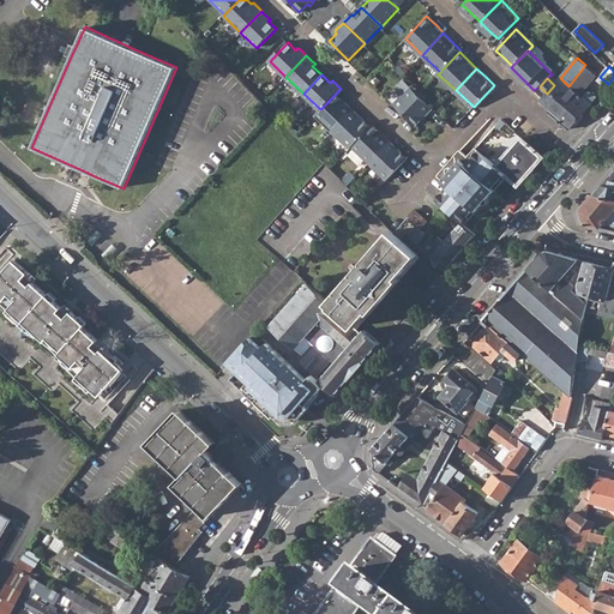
[(583,97),(569,86),(560,78),(554,85),(547,94),(542,98),(541,101),(551,110),(549,112),(569,128),(590,104),(583,97)]
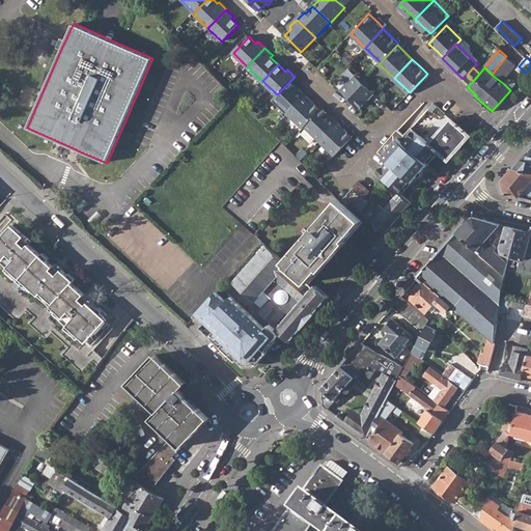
[(375,92),(363,81),(356,74),(351,68),(343,76),(342,78),(347,83),(341,89),(360,107),(375,92)]
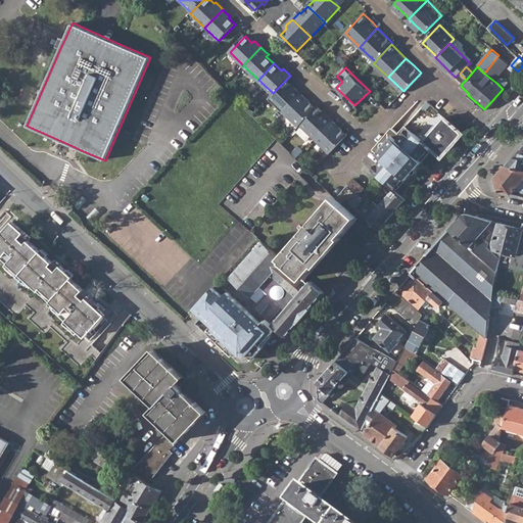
[(502,79),(496,83),(503,89),(508,83),(502,79)]
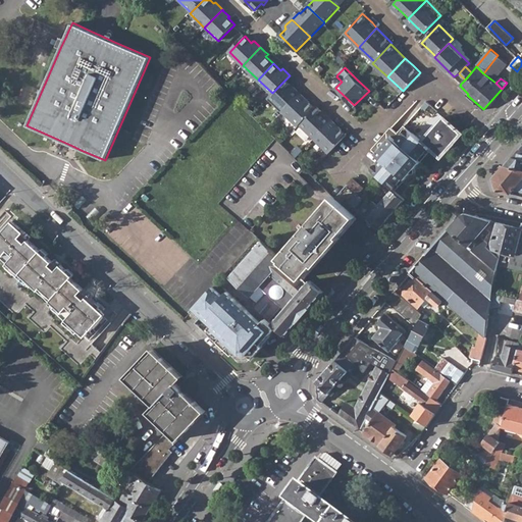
[(268,97),(282,111),(300,93),(292,85),(285,80),(272,93),(268,97)]
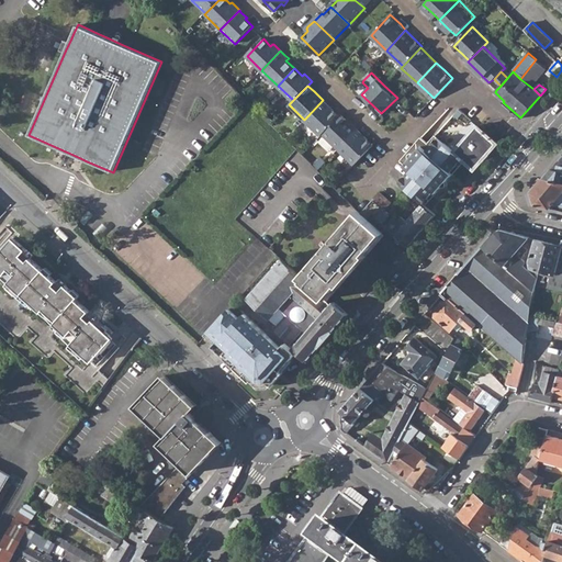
[(304,120),(319,135),(322,133),(339,115),(329,107),(323,100),(304,120)]
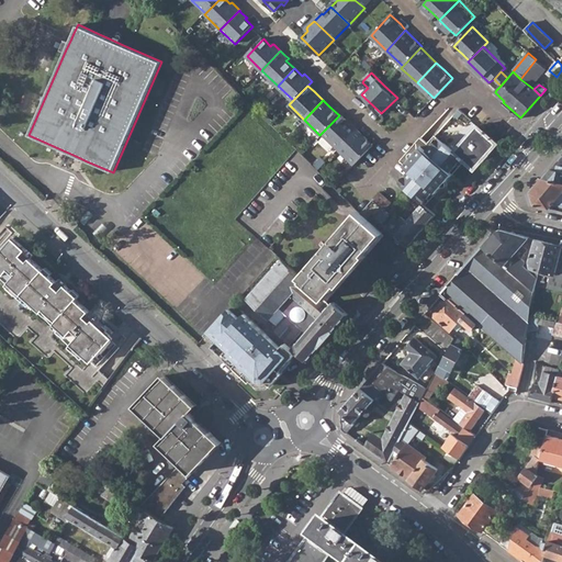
[(322,133),(338,148),(356,130),(348,121),(340,114),(339,115),(322,133)]
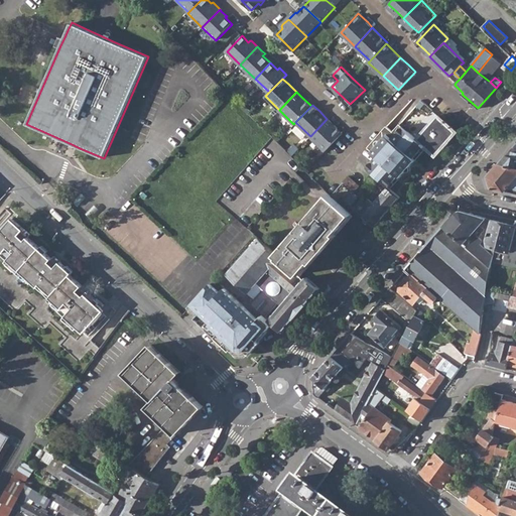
[(427,147),(436,155),(458,132),(438,116),(417,139),(427,147)]
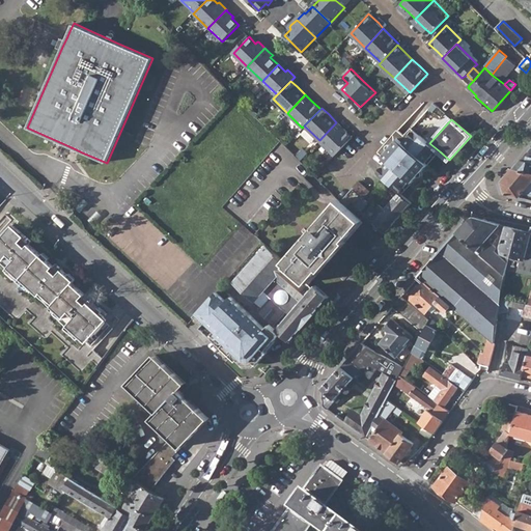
[(319,140),(334,156),(338,151),(352,137),(343,129),(336,122),(319,140)]
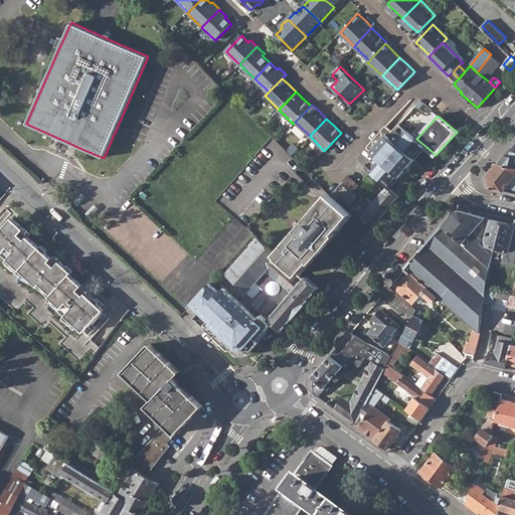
[(382,182),(388,187),(398,174),(401,176),(426,147),(416,139),(400,124),(393,133),(386,127),(367,148),(376,155),(365,167),(382,182)]
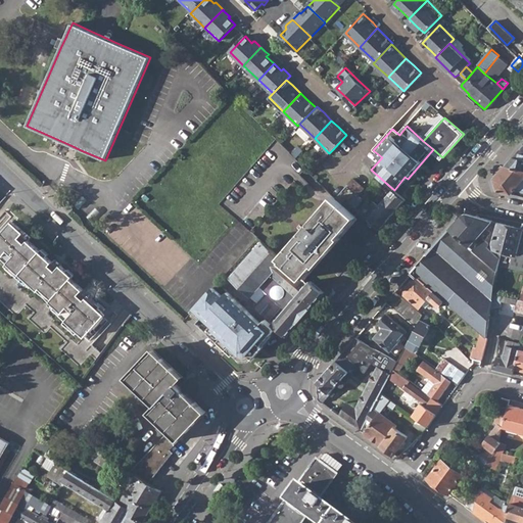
[(235,217),(252,232),(304,168),(295,158),(291,153),(276,138),(220,203),(235,217)]
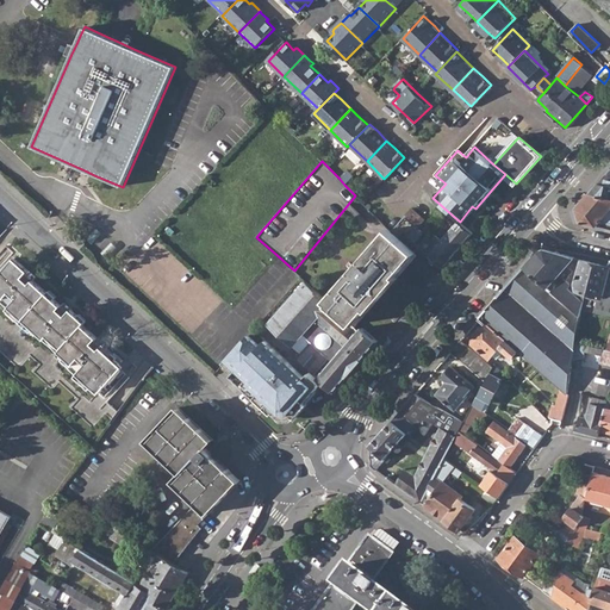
[(609,169),(590,193),(609,198),(609,169)]
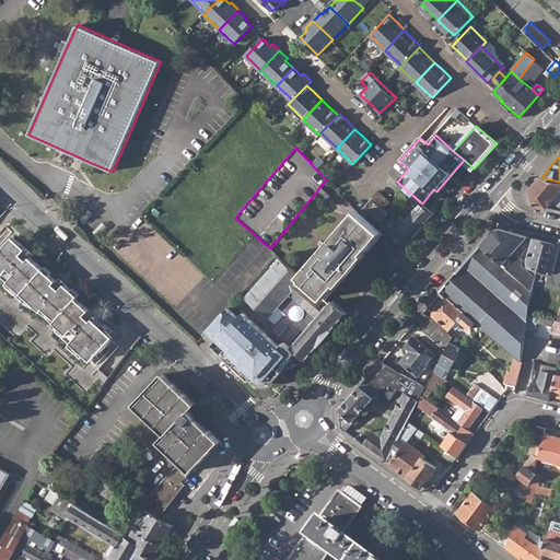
[(318,158),(312,164),(316,170),(324,162),(318,158)]
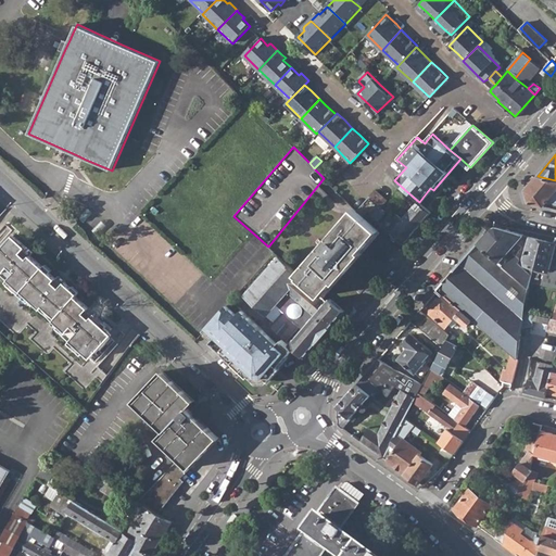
[(547,202),(555,204),(555,180),(538,176),(528,186),(526,189),(529,202),(530,203),(544,206),(547,202)]
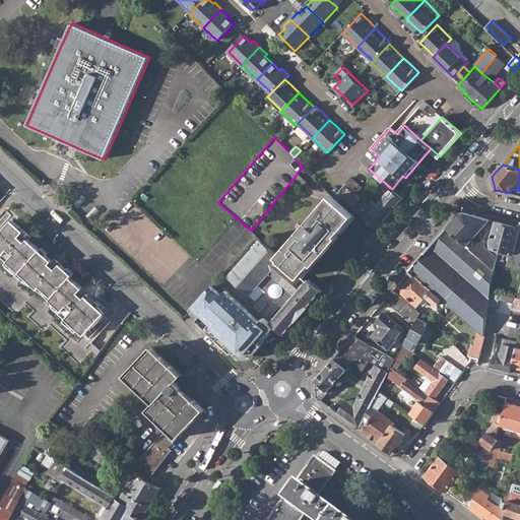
[(495,189),(492,177),(494,174),(492,173),(485,180),(488,188),(496,190),(495,189)]
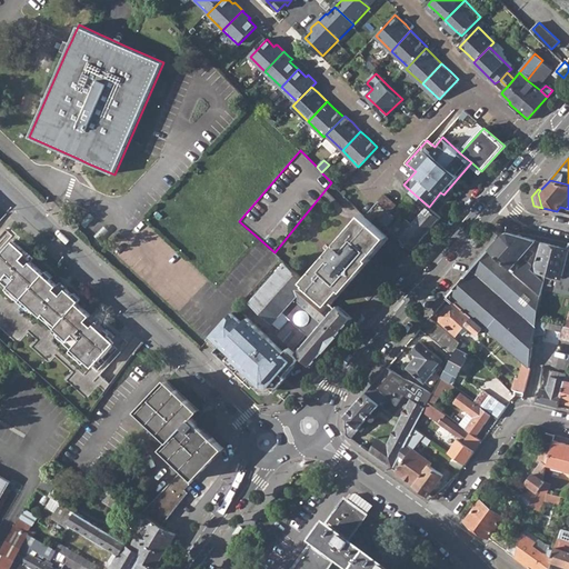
[(378,200),(391,211),(397,205),(385,193),(378,200)]
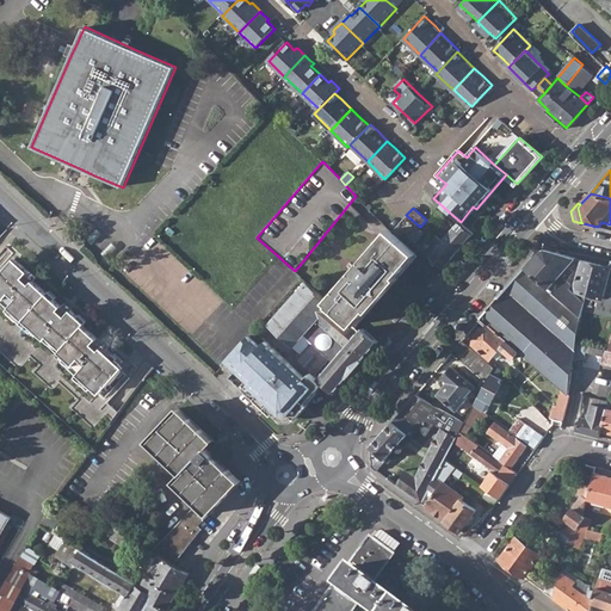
[(393,233),(412,250),(417,245),(418,244),(426,233),(420,227),(406,215),(403,218),(393,233)]
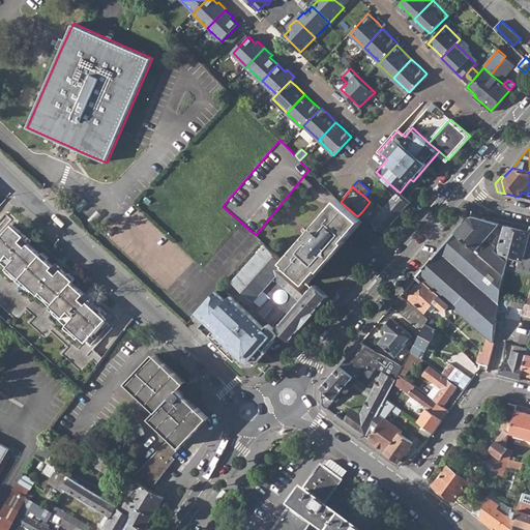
[(376,207),(393,223),(411,202),(400,193),(393,187),(376,207)]
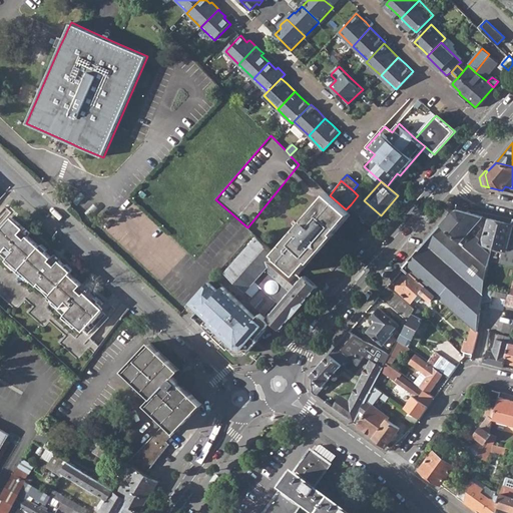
[(278,255),(299,274),(305,266),(332,233),(349,212),(346,209),(330,195),(326,192),(276,252),(278,254),(278,255)]
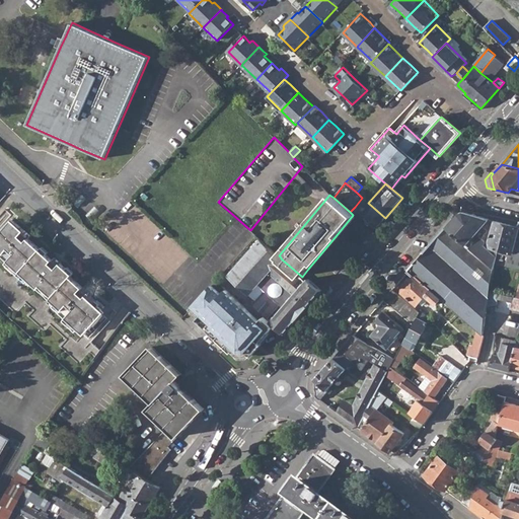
[(358,210),(377,227),(385,218),(368,203),(362,198),(355,207),(358,210)]
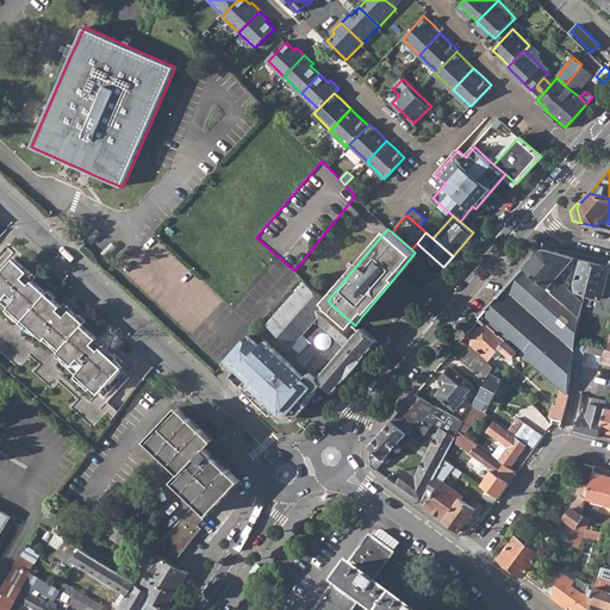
[(86,244),(79,238),(75,243),(81,249),(86,244)]
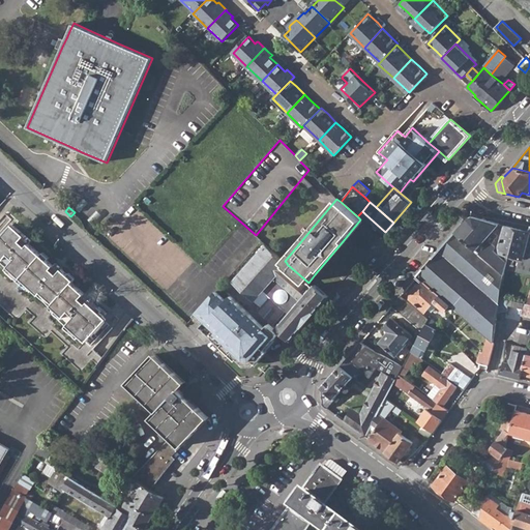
[(477,249),(480,253),(489,243),(490,242),(491,243),(498,235),(493,231),(499,223),(472,215),(468,216),(455,231),(477,249)]
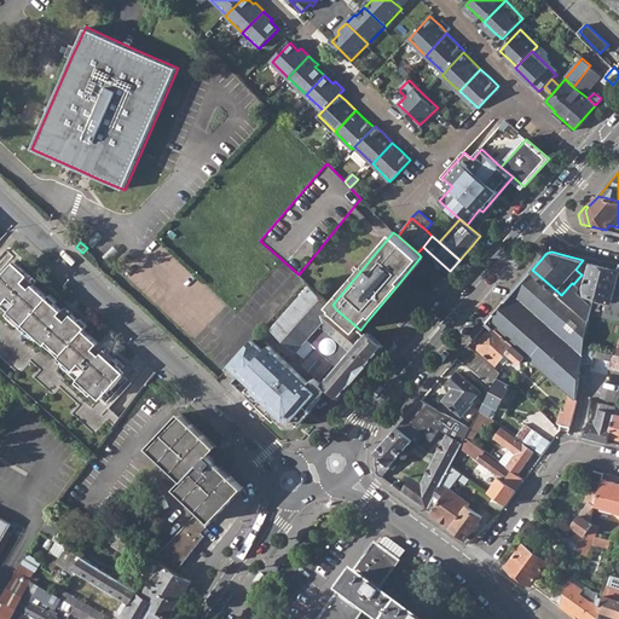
[(618,272),(618,271),(618,270),(590,262),(584,287),(586,293),(607,300),(608,300),(611,301),(618,272)]
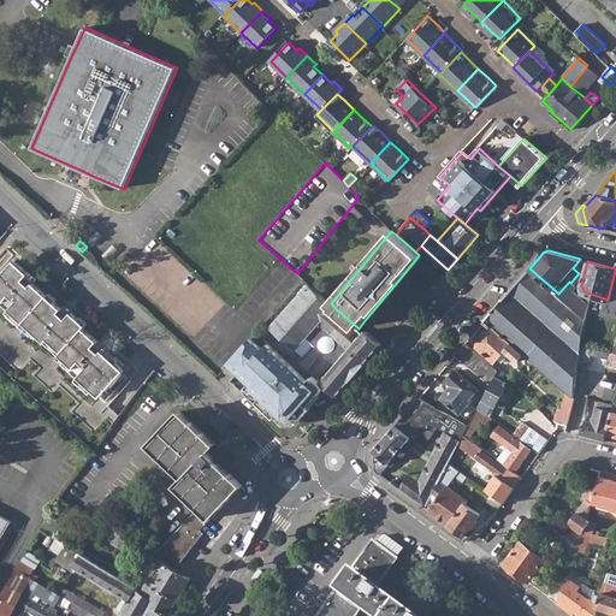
[(0,367),(94,452),(122,418),(102,398),(112,388),(113,389),(120,381),(122,381),(126,378),(122,372),(122,368),(125,365),(117,357),(116,359),(110,354),(108,355),(105,351),(107,349),(86,330),(87,327),(73,314),(75,313),(66,307),(64,309),(36,284),(39,280),(31,274),(30,276),(16,262),(0,279),(0,367)]
